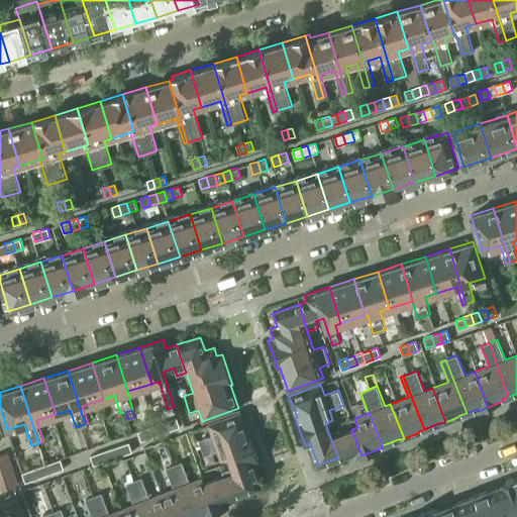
[(228,457),(232,472),(240,493),(261,486),(253,463),(259,461),(249,434),(247,434),(245,427),(240,413),(208,424),(212,434),(199,439),(204,455),(217,450),(220,460),(228,457)]
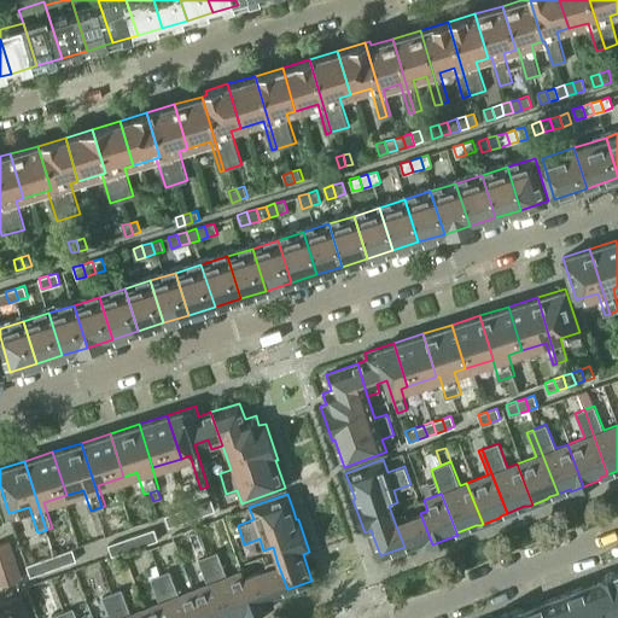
[(215,509),(211,499),(202,502),(205,513),(215,509)]
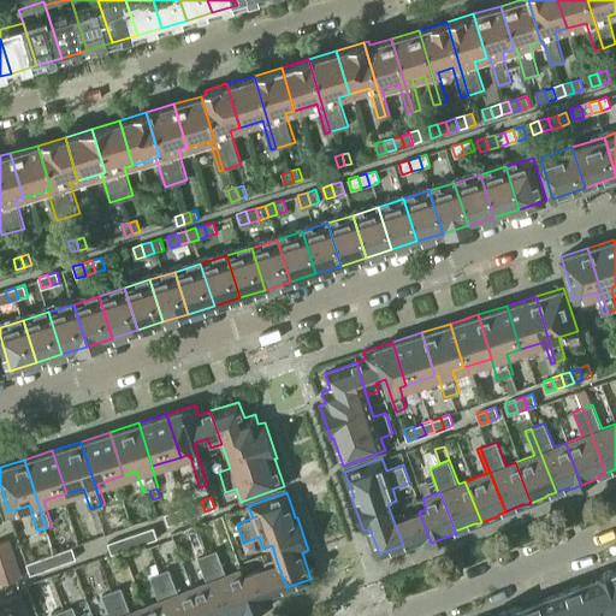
[(205,511),(201,501),(193,504),(196,514),(205,511)]
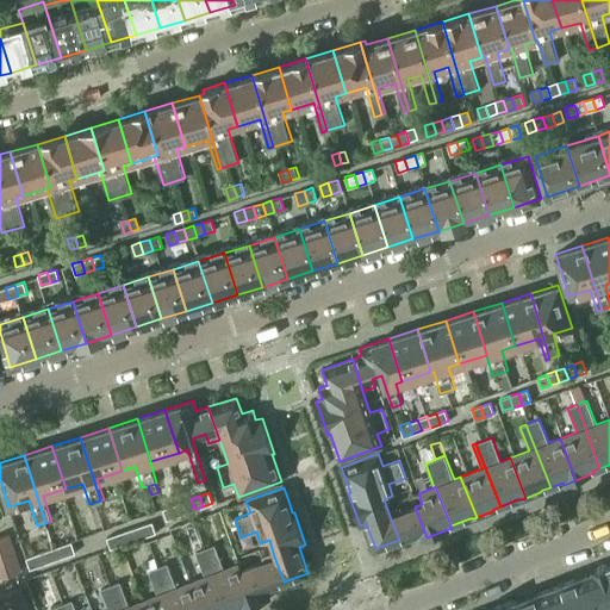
[(194,509),(191,499),(181,503),(185,512),(194,509)]
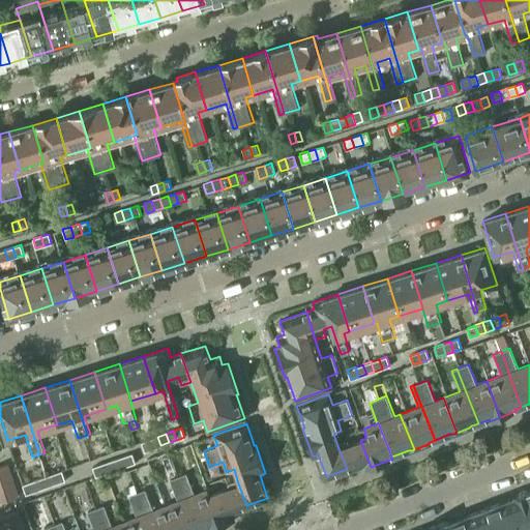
[(160,445),(157,437),(150,439),(153,448),(160,445)]
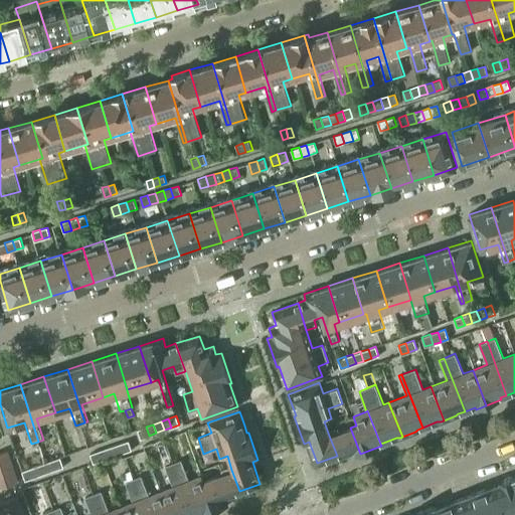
[(149,436),(146,426),(138,430),(141,439),(149,436)]
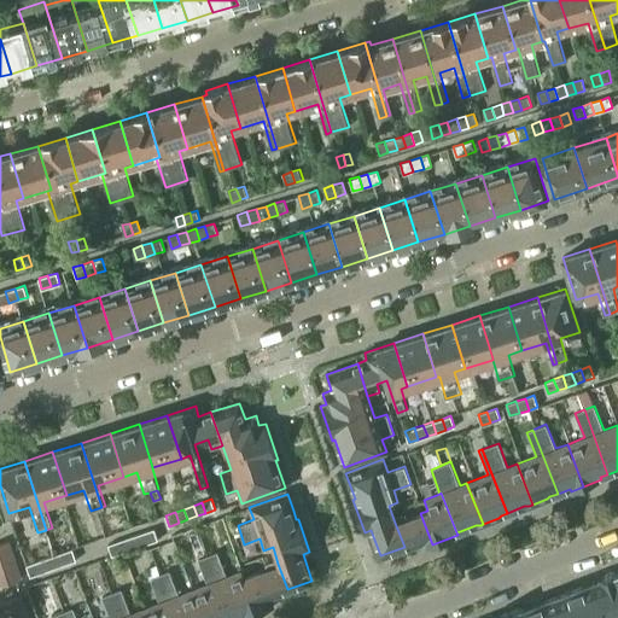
[(426,547),(432,544),(420,513),(395,523),(404,547),(424,541),(426,547)]
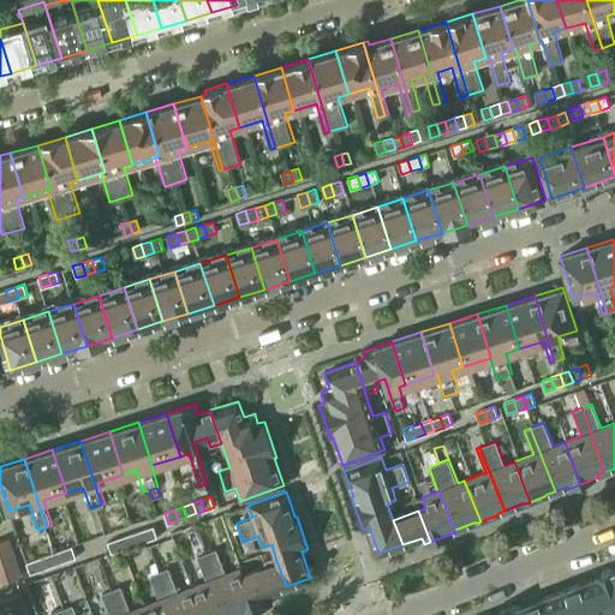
[(157,537),(154,526),(144,529),(149,541),(157,537)]
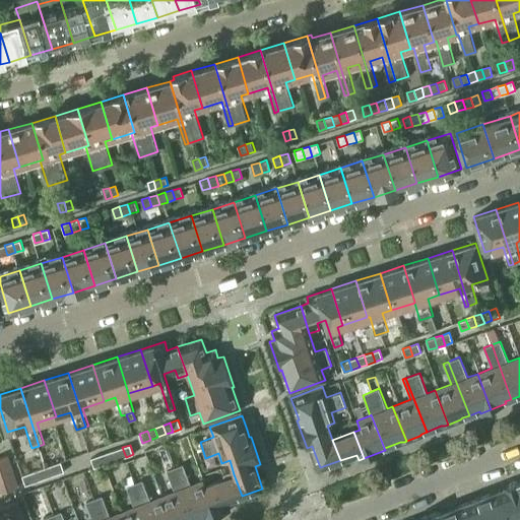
[(126,457),(122,447),(115,450),(118,460),(126,457)]
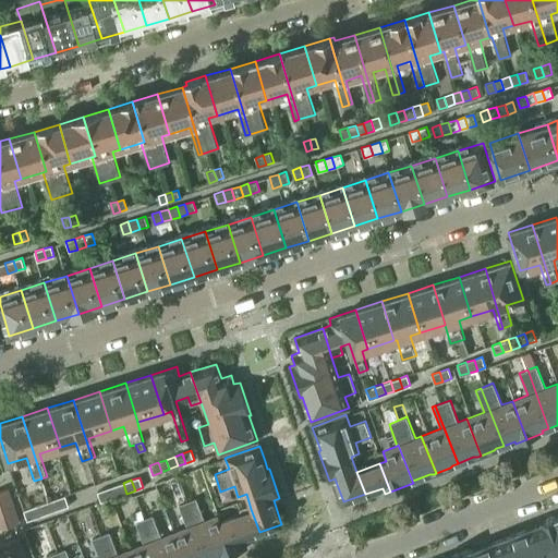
[(126,494),(123,483),(114,485),(118,496),(126,494)]
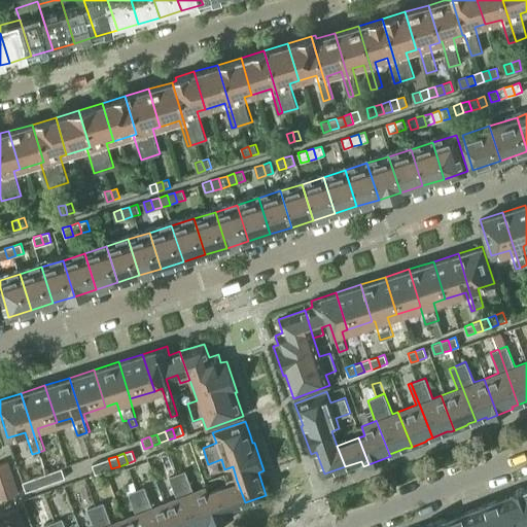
[(111,468),(108,458),(100,461),(104,471),(105,470),(111,468)]
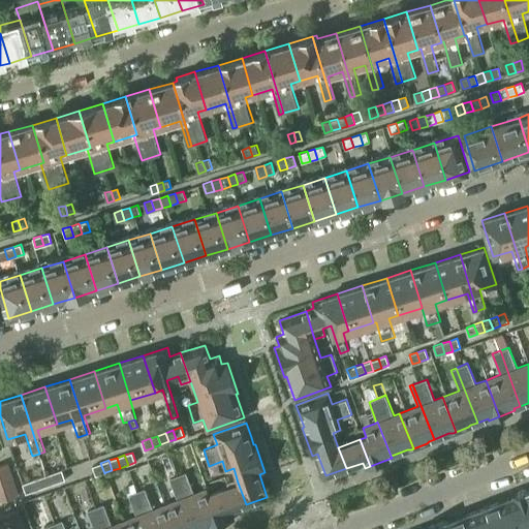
[(0,465),(0,501),(18,496),(7,463),(0,465)]
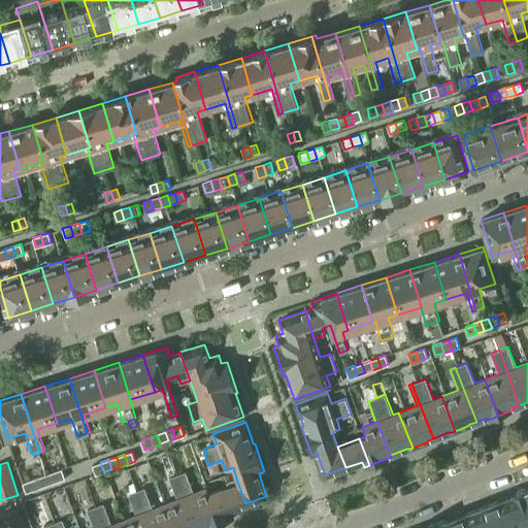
[(104,472),(100,462),(93,465),(96,474),(104,472)]
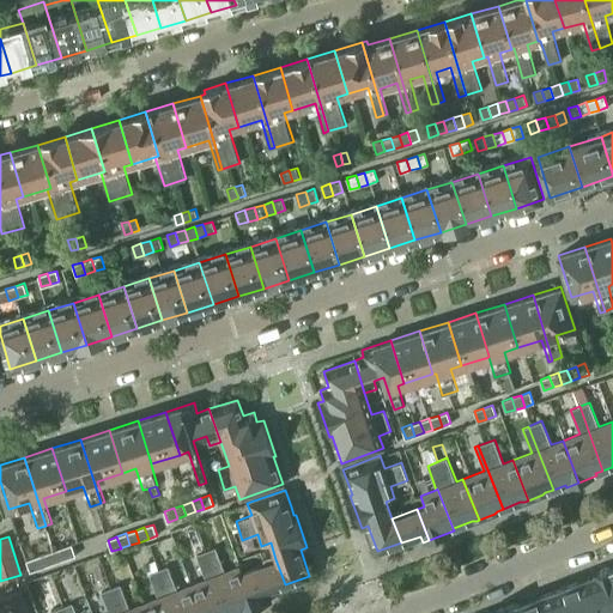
[(66,558),(76,556),(71,544),(62,547),(66,558)]
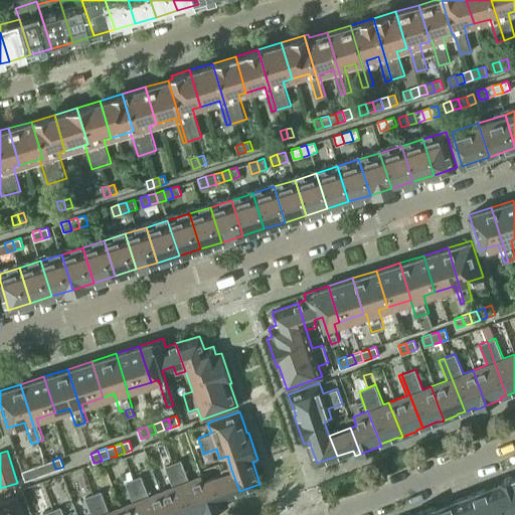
[(48,472),(55,469),(52,460),(45,463),(48,472)]
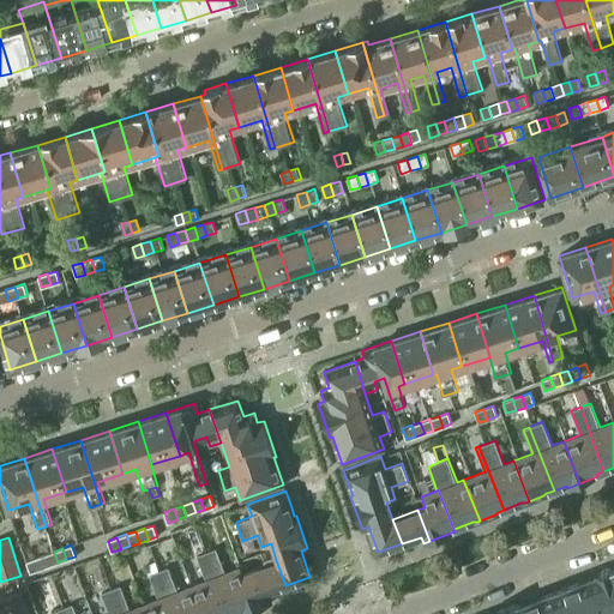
[(240,613),(241,613),(256,608),(242,573),(240,566),(226,572),(216,548),(206,552),(230,613),(233,613),(235,613),(239,612),(240,613)]
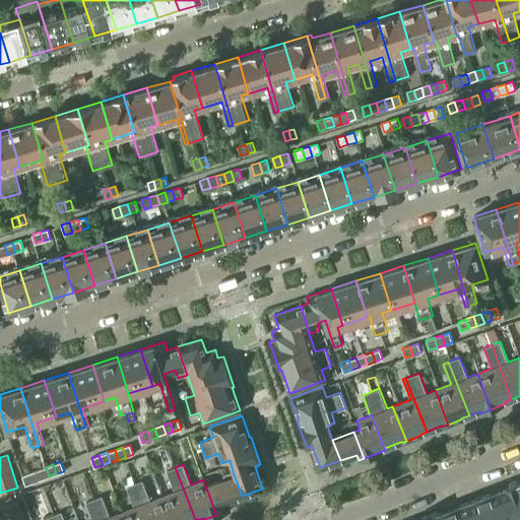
[(42,479),(49,476),(46,467),(38,469),(42,479)]
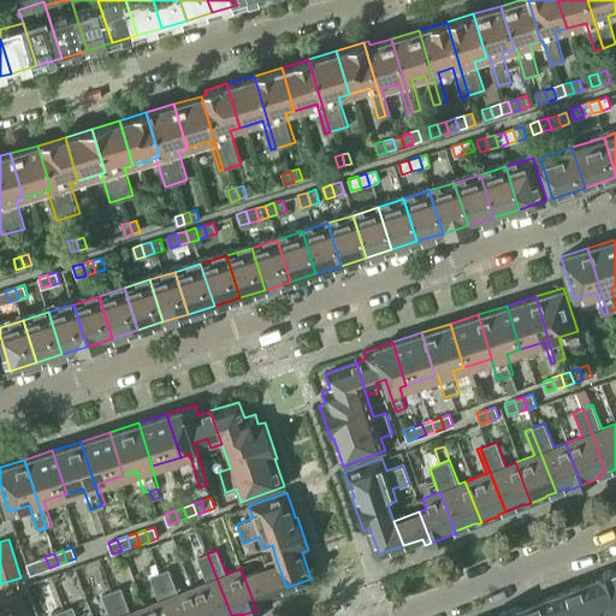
[(193,587),(203,615),(231,615),(207,554),(196,557),(206,581),(193,587)]
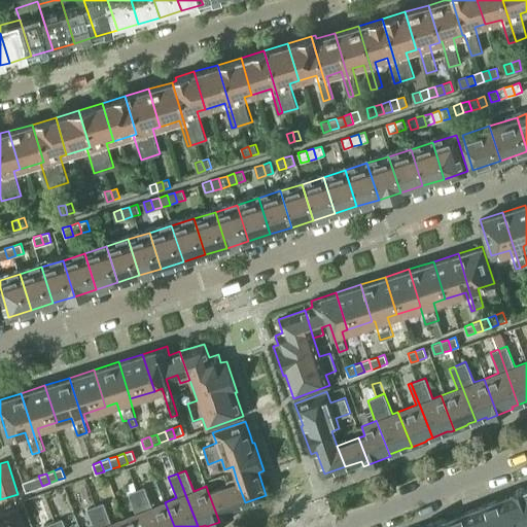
[(34,488),(42,486),(38,476),(31,479),(34,488)]
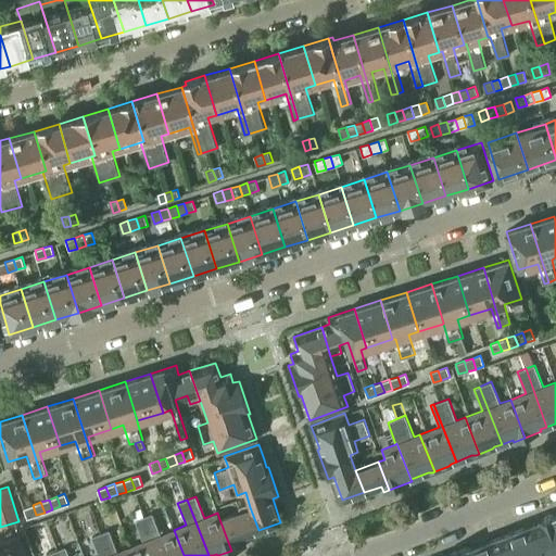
[(36,515),(33,505),(24,508),(28,518),(36,515)]
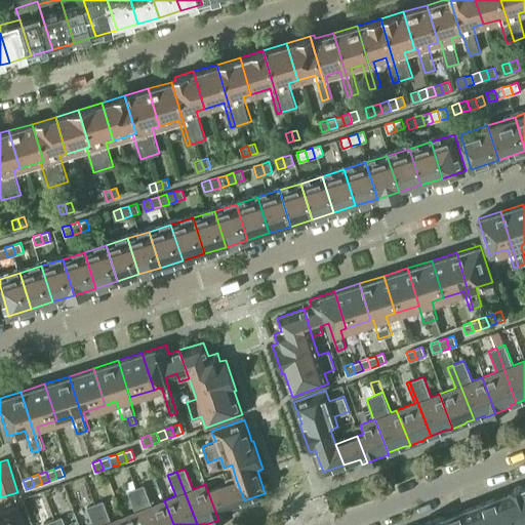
[(244,500),(236,479),(207,490),(218,520),(232,515),(229,506),(244,500)]
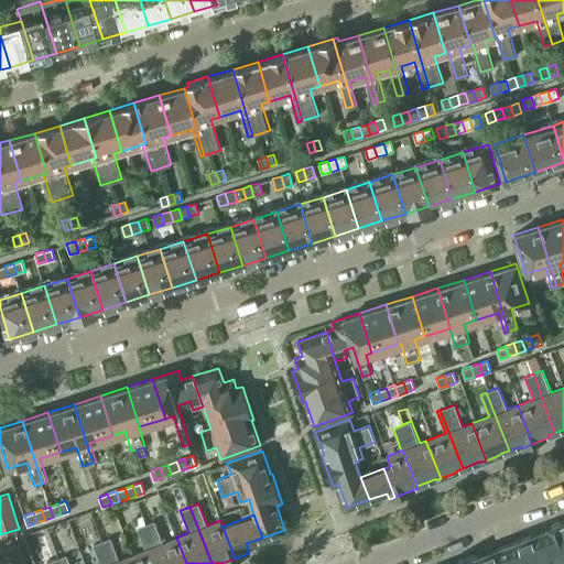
[(186,563),(176,538),(163,543),(154,520),(145,523),(161,563),(186,563)]
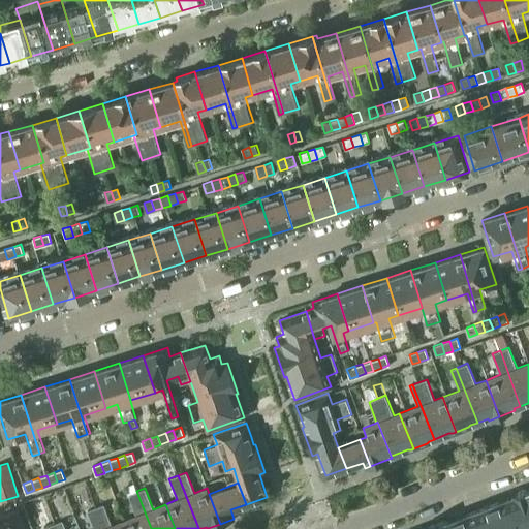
[(516,495),(507,499),(518,528),(528,528),(528,489),(528,490),(527,490),(523,490),(519,491),(517,494),(516,495)]
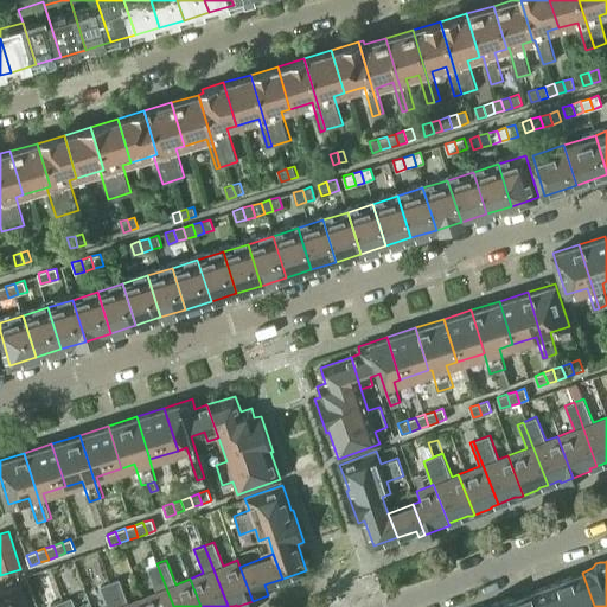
[(142,596),(146,606),(173,606),(157,563),(147,568),(157,592),(142,596)]
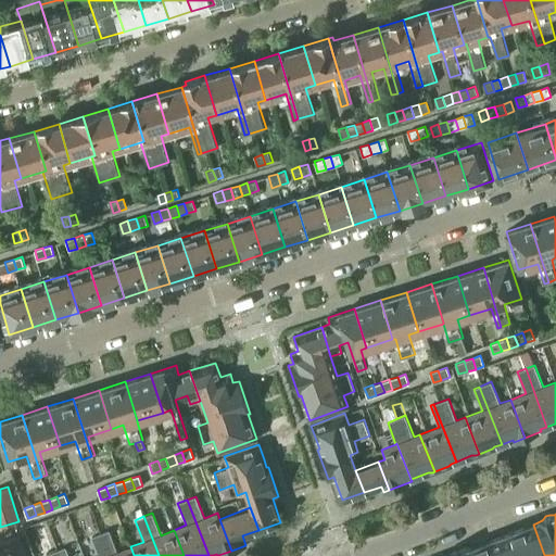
[(498,538),(480,544),(484,555),(544,555),(533,525),(529,526),(525,528),(498,538)]
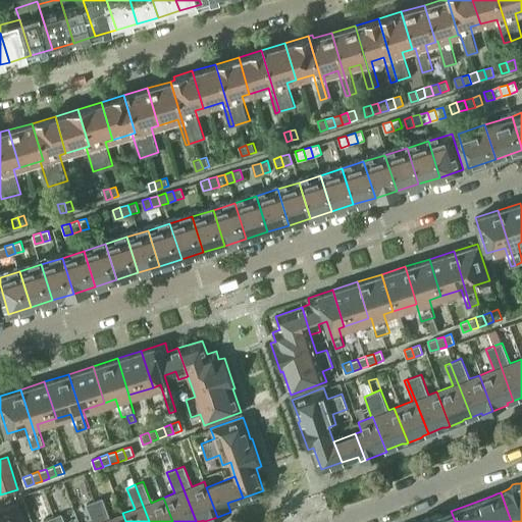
[(125,521),(122,513),(111,518),(103,498),(94,501),(102,521),(125,521)]
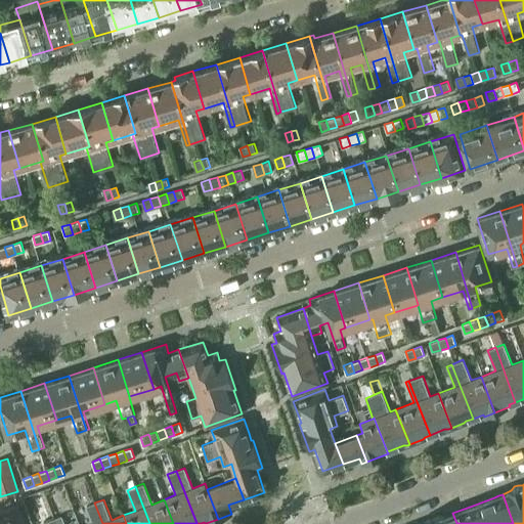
[(102,523),(94,503),(86,506),(93,523),(102,523)]
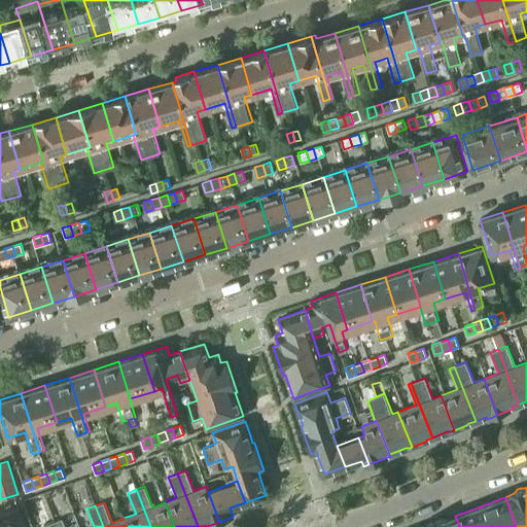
[(0,520),(2,526),(26,526),(19,507),(0,515),(0,520)]
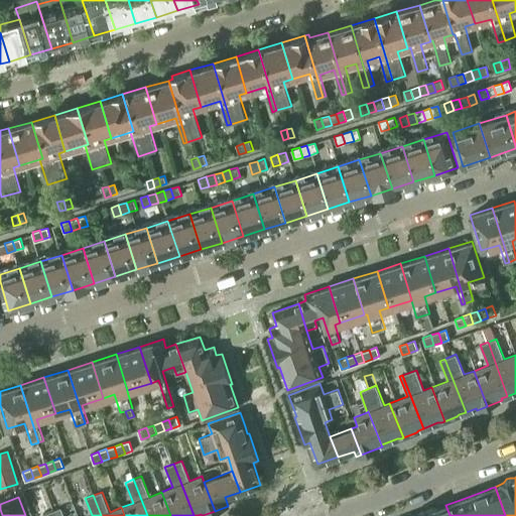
[(449,515),(445,505),(438,508),(436,509),(433,507),(425,510),(413,515),(410,515),(449,515)]
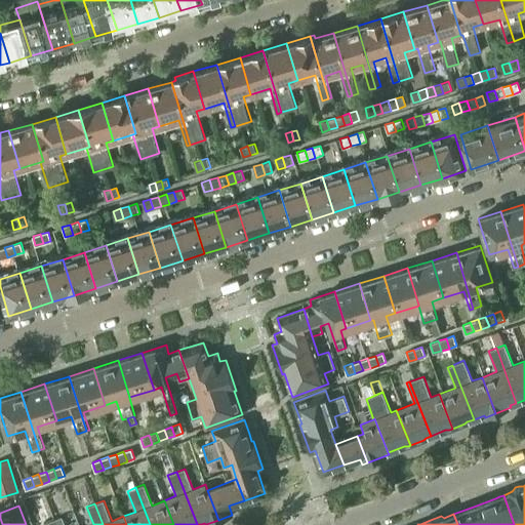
[(66,524),(63,516),(53,520),(55,524),(66,524)]
